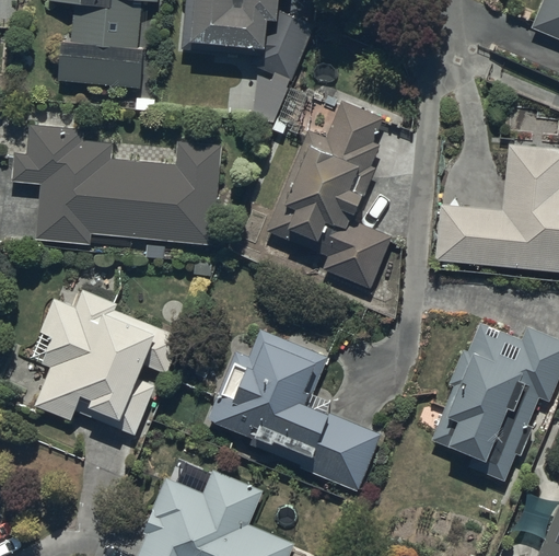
[(49,0),(74,2),(71,39),(61,38),(58,80),(137,87),(141,46),(136,45),(140,1),(155,2),(155,0),(49,0)]
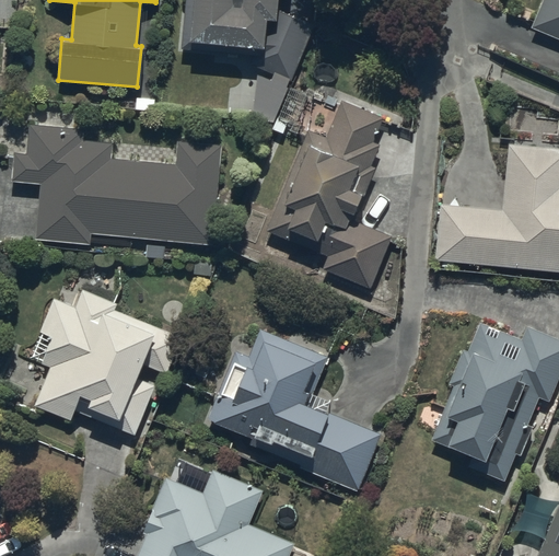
[(185,0),(181,50),(248,57),(247,62),(291,81),(314,25),(278,10),(278,0),(185,0)]
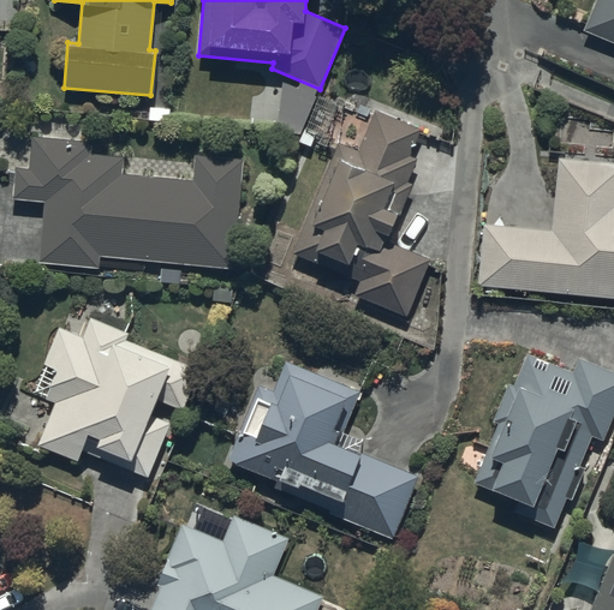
[(613,88),(613,0),(596,0),(584,30),(613,41),(613,87),(613,88)]
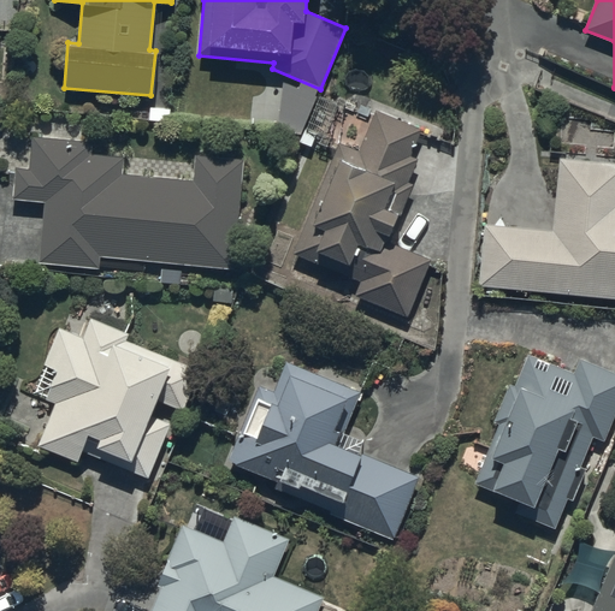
[(318,98),(283,82),(276,129),(300,140),(318,98)]
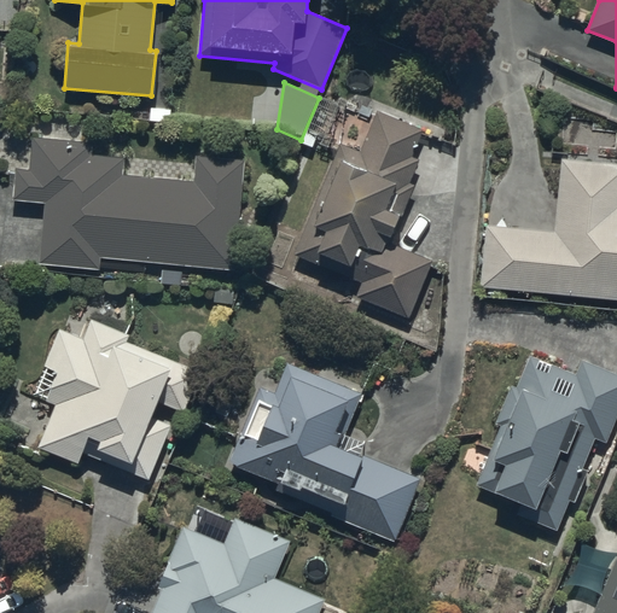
[(359,153),(339,145),(292,254),(302,258),(297,270),(312,276),(315,266),(344,279),(341,289),(408,317),(432,260),(386,240),(397,217),(400,219),(413,187),(408,185),(418,161),(409,157),(421,130),(377,111),(359,153)]
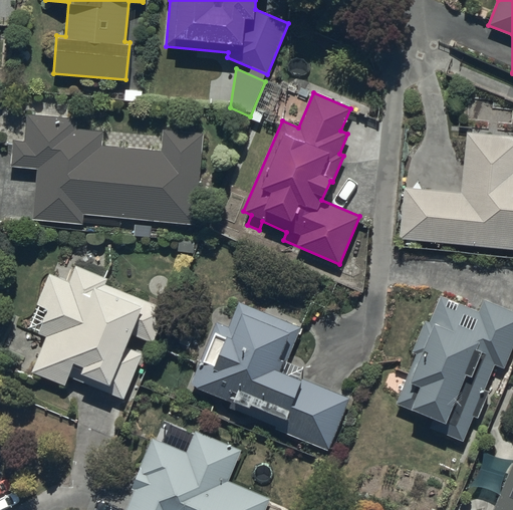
[(25,116),(24,139),(13,138),(10,167),(30,169),(36,170),(32,221),(81,225),(82,214),(195,223),(202,133),(163,130),(162,142),(103,137),(104,131),(70,128),(71,120),(25,116)]
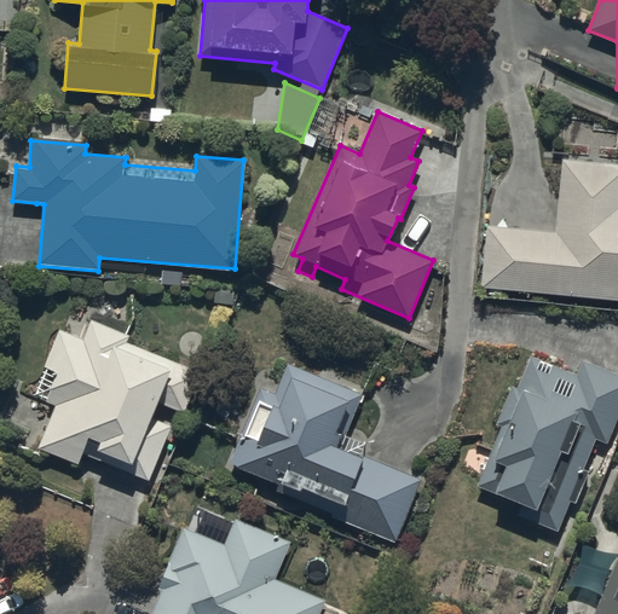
[(486,226),(480,288),(617,300),(617,162),(561,158),(554,232),(486,226)]
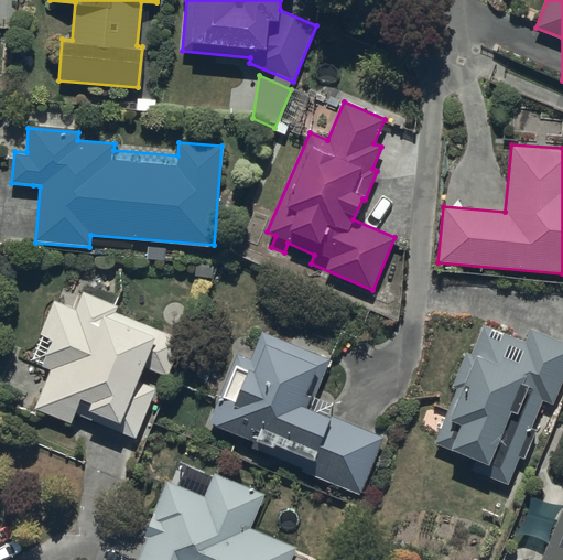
[(137,438),(157,389),(139,381),(144,367),(168,376),(183,341),(116,313),(118,307),(84,292),(77,310),(55,300),(41,334),(51,338),(40,365),(51,369),(35,409),(69,423),(74,412),(137,438)]
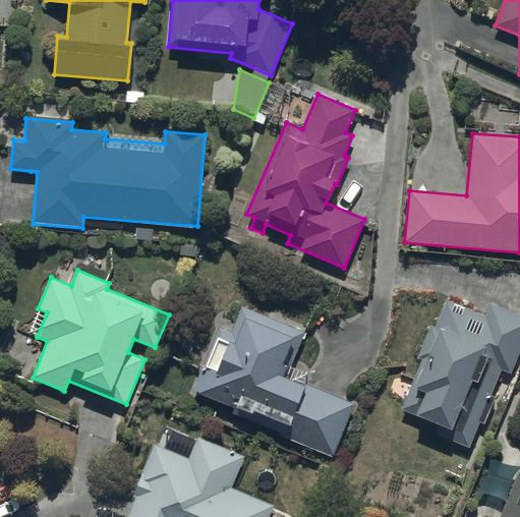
[(448,299),(436,327),(430,325),(417,356),(422,358),(401,409),(440,425),(437,433),(469,446),(479,422),(484,424),(495,399),(489,396),(501,369),(509,372),(519,346),(519,318),(489,305),(485,314),(448,299)]
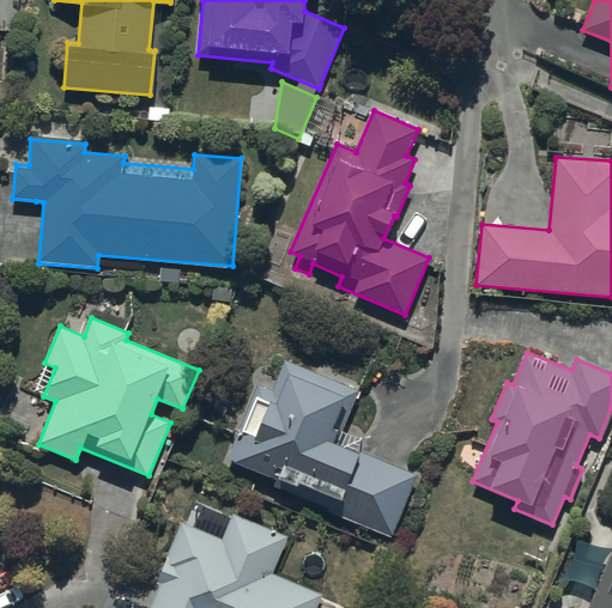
[(256,384),(226,458),(274,479),(271,486),(391,536),(416,475),(359,451),(362,445),(339,436),(357,390),(285,360),(272,391),(256,384)]
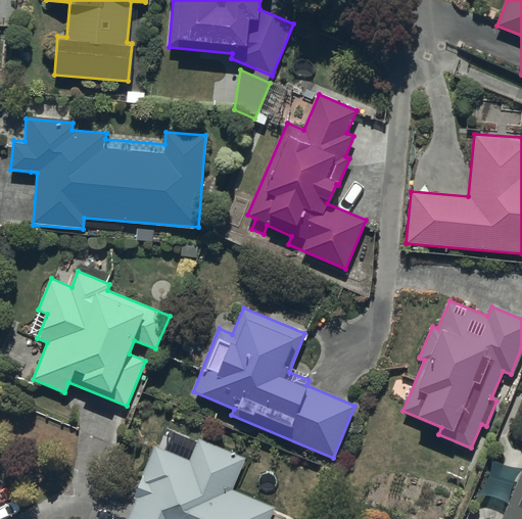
[(281,518),(270,514),(273,508),(231,490),(243,460),(198,440),(196,445),(170,434),(163,451),(152,445),(131,497),(136,499),(127,518),(281,518)]
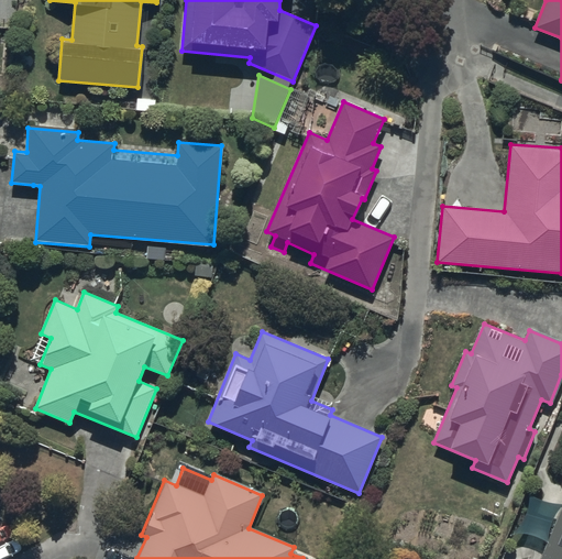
[(561,558),(561,507),(540,558),(561,558)]
